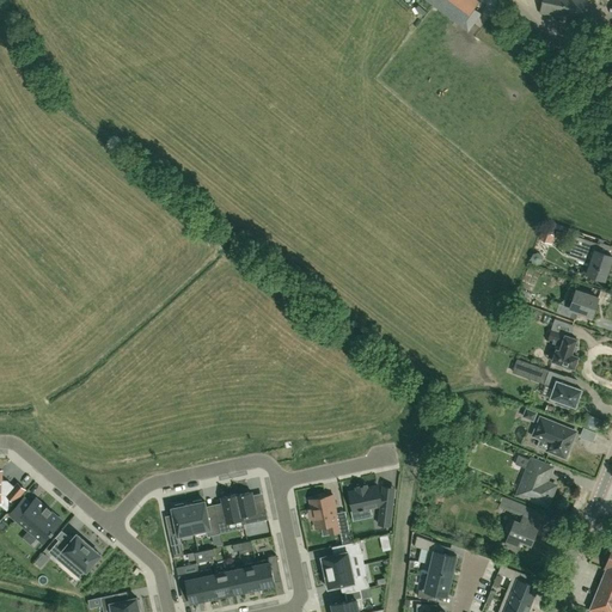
[(581,23),(586,0),(543,0),(540,13),(581,23)]
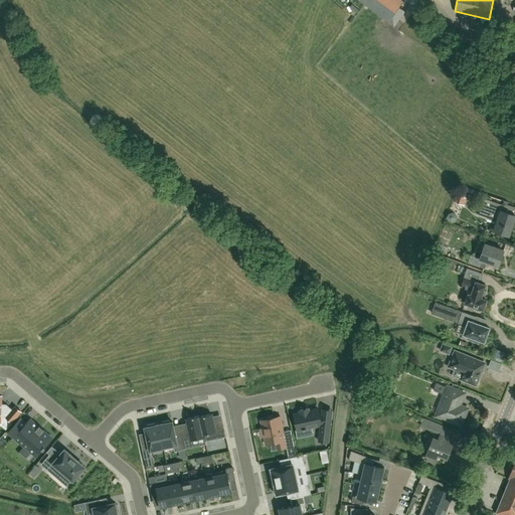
[(393,27),(405,12),(399,7),(387,22),(393,27)]
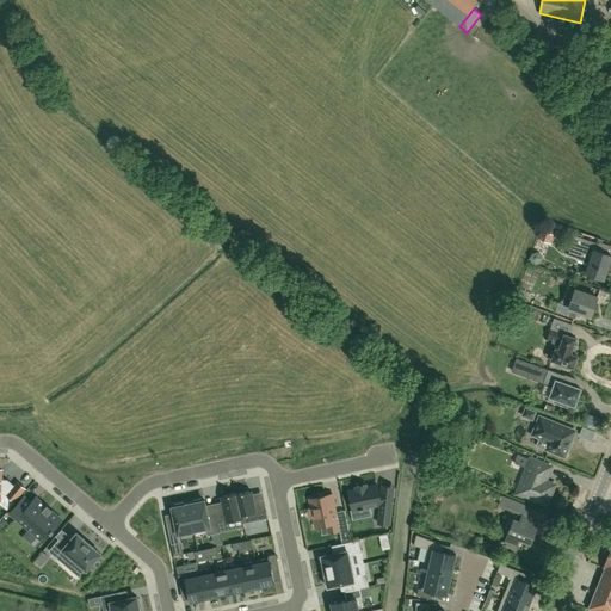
[(591,261),(590,264),(586,265),(584,270),(586,273),(604,279),(610,258),(610,254),(598,251),(600,244),(574,235),(571,247),(581,251),(579,258),(591,261)]
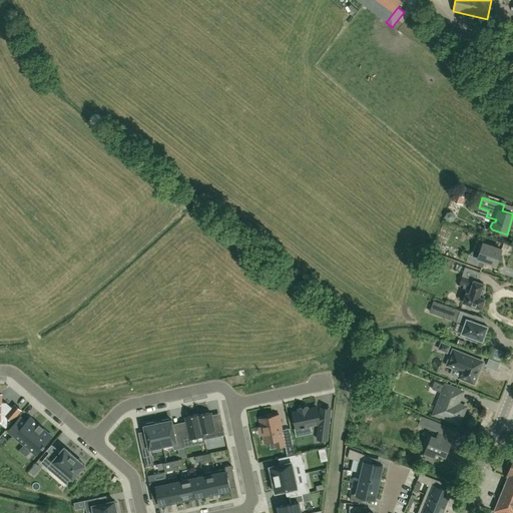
[(469,254),(466,262),(482,268),(485,261),(496,265),(502,249),(483,243),(478,258),(469,254)]
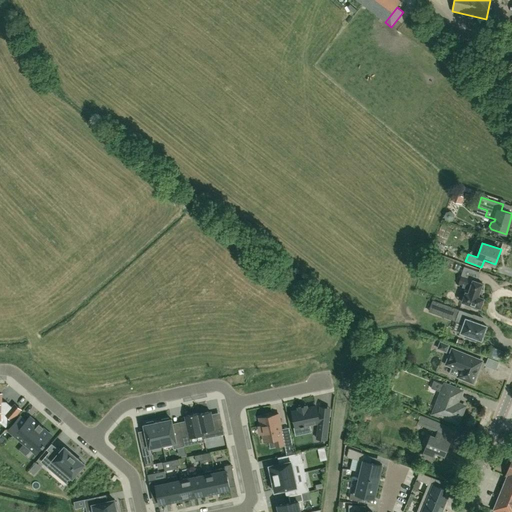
[(462,272),(472,276),(474,269),(465,266),(462,272)]
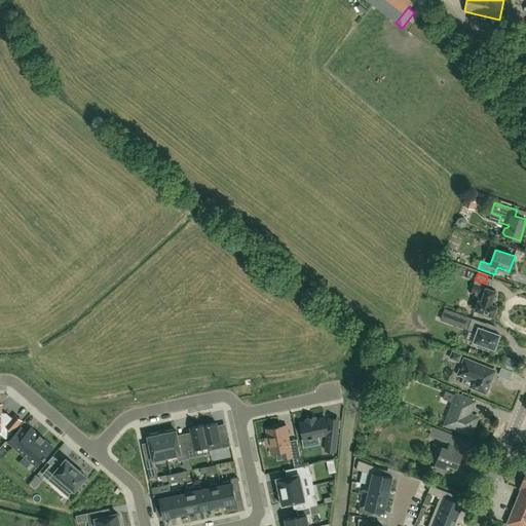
[(496,291),(474,284),(472,291),(484,295),(482,301),(479,300),(475,309),(486,313),(486,316),(490,317),(492,315),(493,316),(497,306),(494,305),(496,297),(494,296),(496,291)]
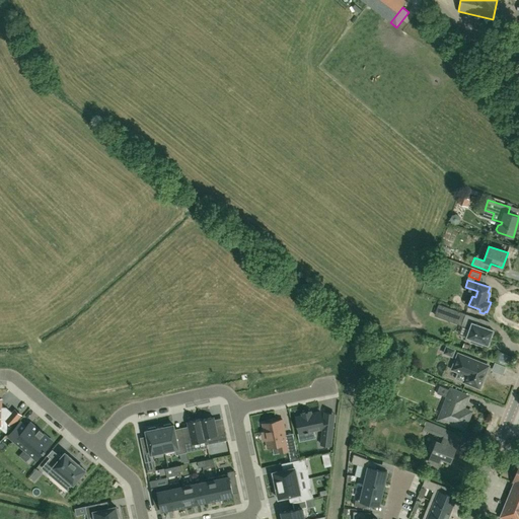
[(477,324),(479,319),(443,306),(439,316),(461,324),(462,324),(470,327),(467,338),(472,339),(471,342),(483,346),(484,343),(488,345),(493,330),(486,327),(477,324)]
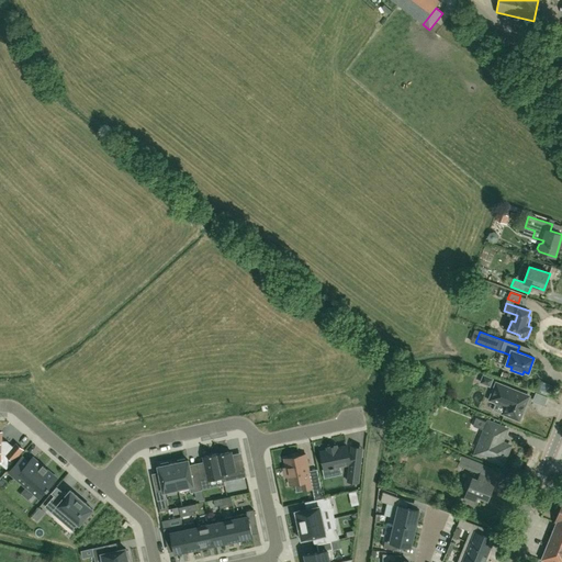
[(483,375),(481,382),(490,386),(493,379),(483,375)]
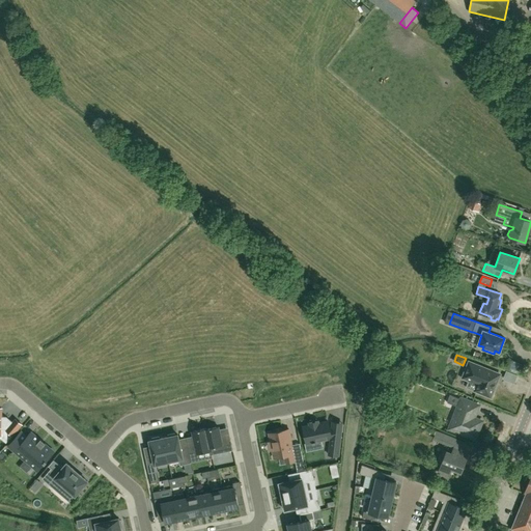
[(469,362),(465,372),(471,375),(467,388),(491,397),(500,374),(469,362)]
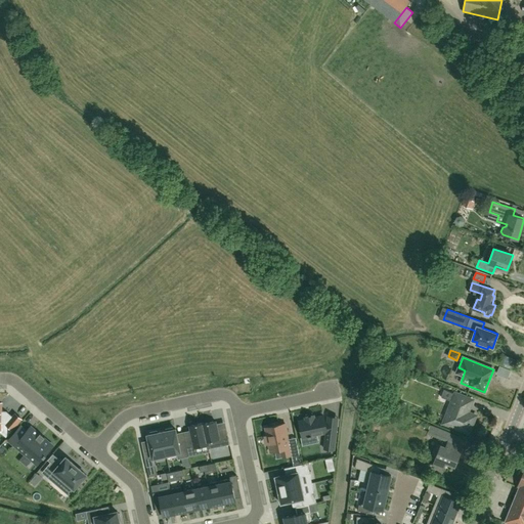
[(497,378),(509,381),(511,372),(500,368),(497,378)]
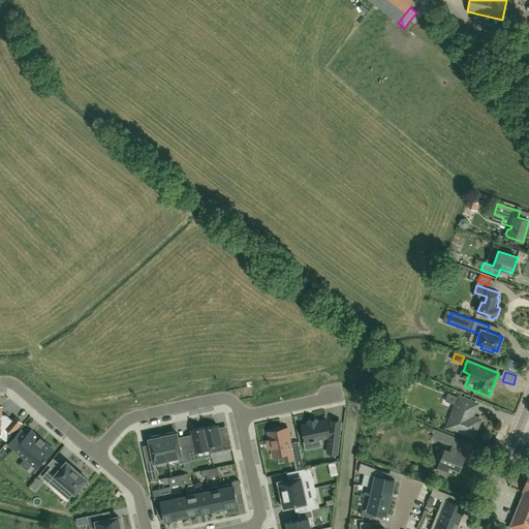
[(448,396),(447,404),(456,405),(457,398),(448,396)]
